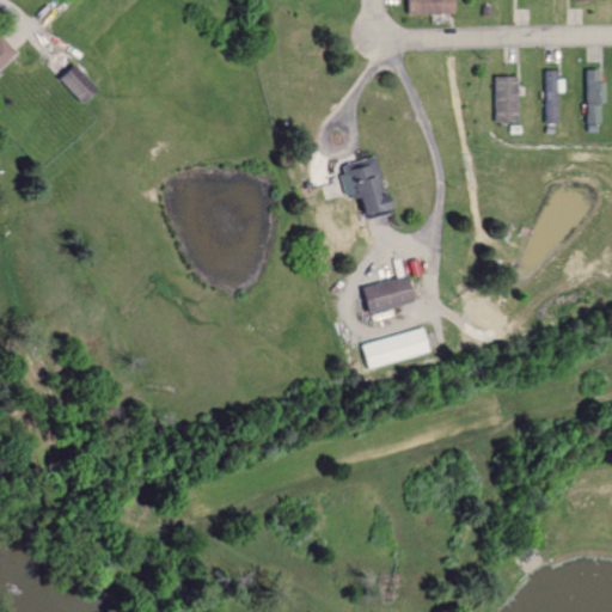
[(402,0),(402,14),(447,14),(447,0),(402,0)]
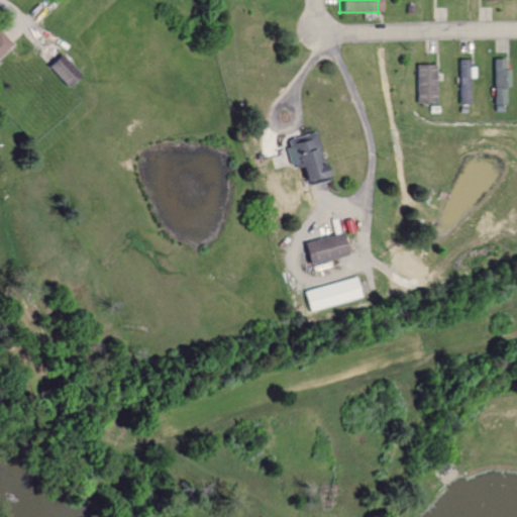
[(0,53),(10,44),(0,33),(0,53)]
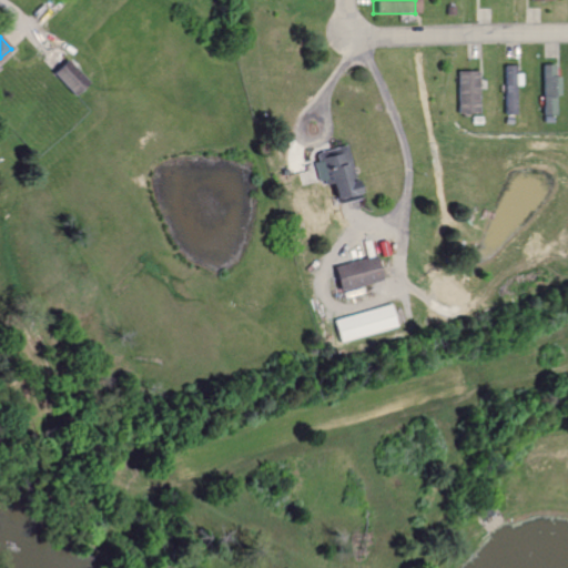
[(68,95),(84,85),(68,60),(51,71),(68,95)]
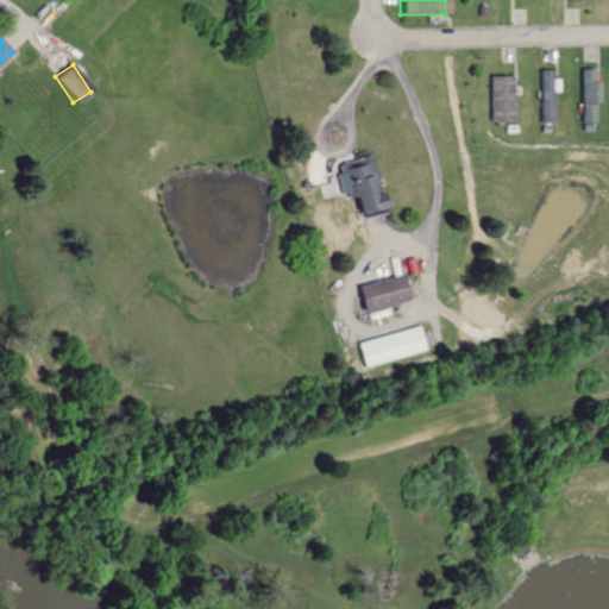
[(597,82),(594,82),(594,68),(581,69),(582,124),(598,124),(597,82)]
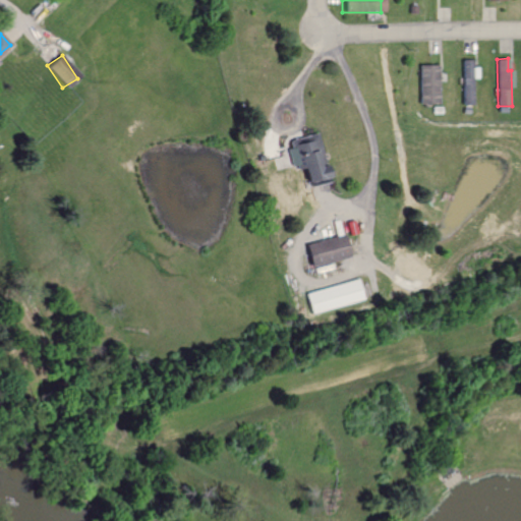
[(472,59),(462,60),(463,105),(475,105),(474,67),(472,67),(472,59)]
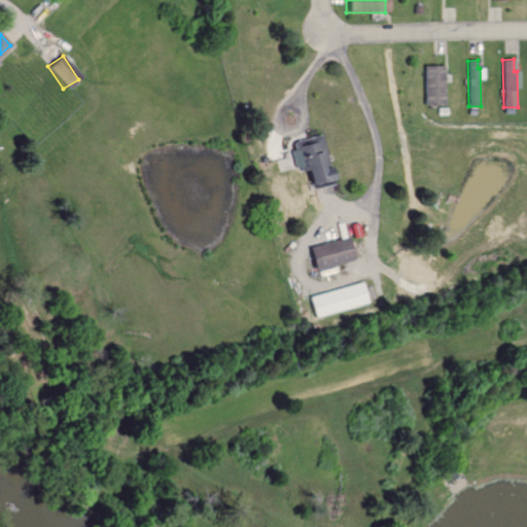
[(443,106),(442,66),(423,66),(424,106),(443,106)]
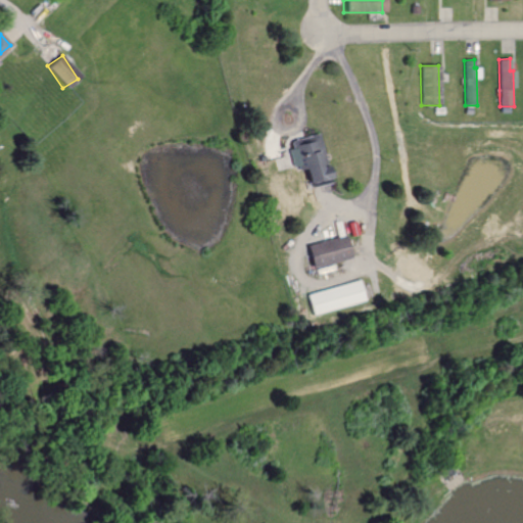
[(327,179),(317,135),(291,141),(301,185),(327,179)]
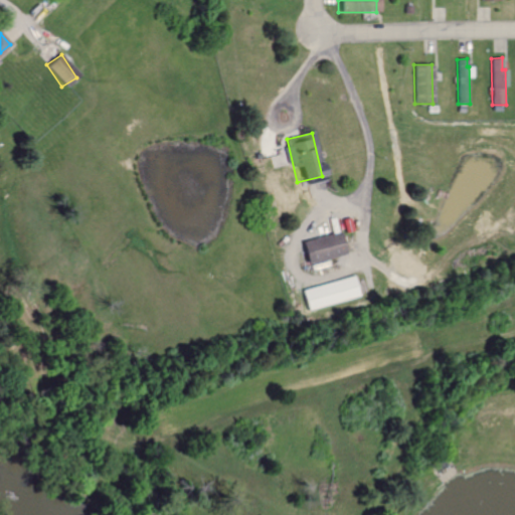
[(300,241),(306,265),(344,254),(338,232),(300,241)]
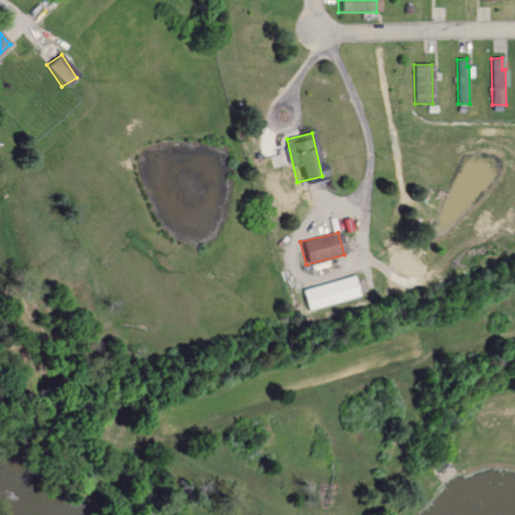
[(360,298),(355,277),(303,289),(308,309),(360,298)]
